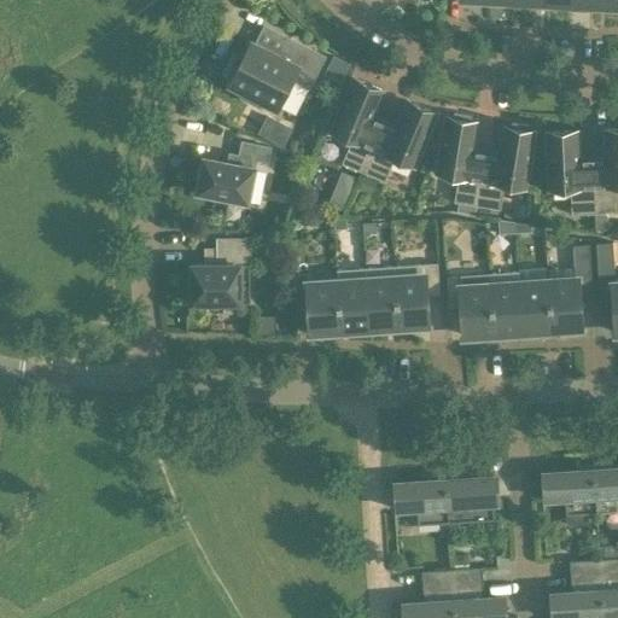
[(226,76),(231,79),(228,85),(243,92),(240,97),(258,106),(262,101),(277,109),(292,79),(308,87),(322,56),(286,38),(278,54),(250,41),(240,60),(235,57),(226,76)]
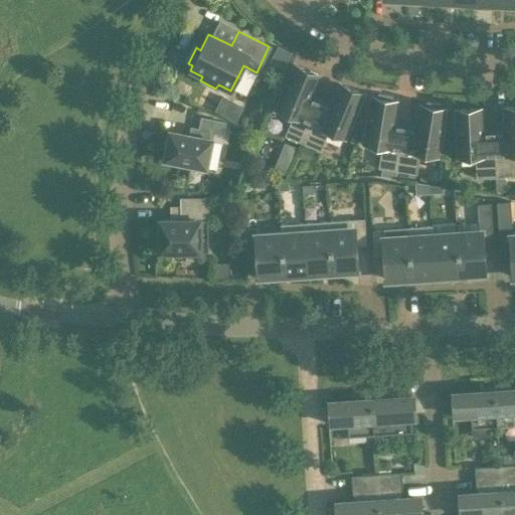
[(290,54),(279,49),(274,60),(285,66),(290,54)]
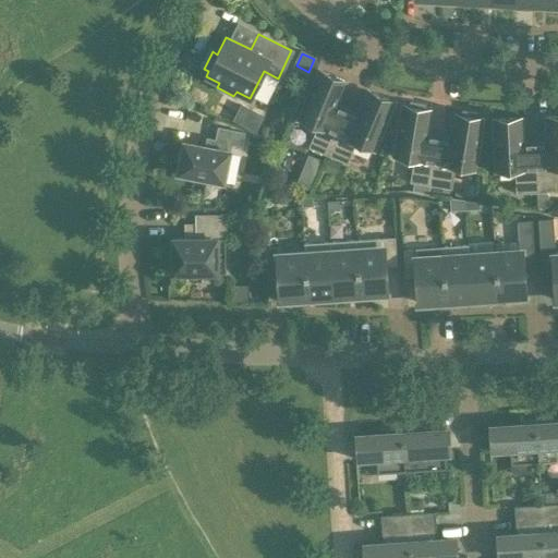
[(327,156),(347,110),(335,106),(344,82),(318,71),(299,119),(316,126),(307,147),(327,156)]
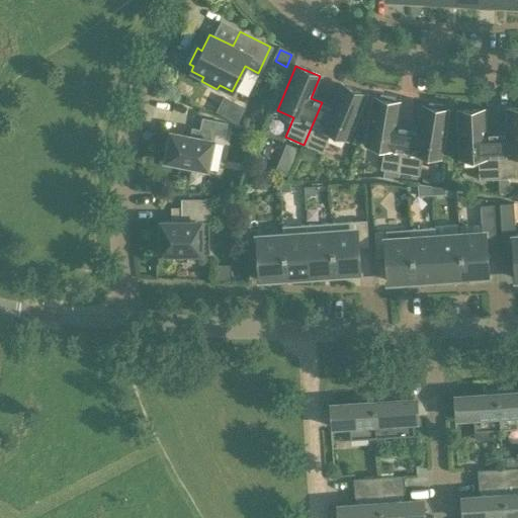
[(322,102),(304,145),(322,152),(330,133),(346,140),(365,94),(341,84),(332,106),(322,102)]
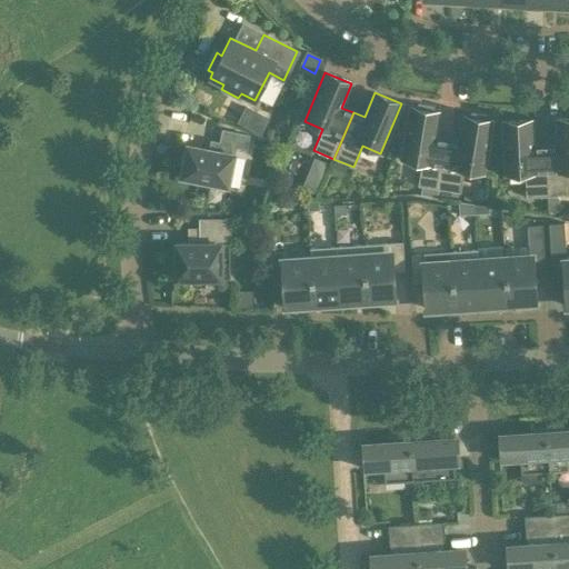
[(421,187),(420,195),(437,198),(438,189),(447,140),(435,138),(439,112),(432,111),(432,107),(418,103),(417,108),(410,107),(401,159),(421,162),(417,186),(421,187)]
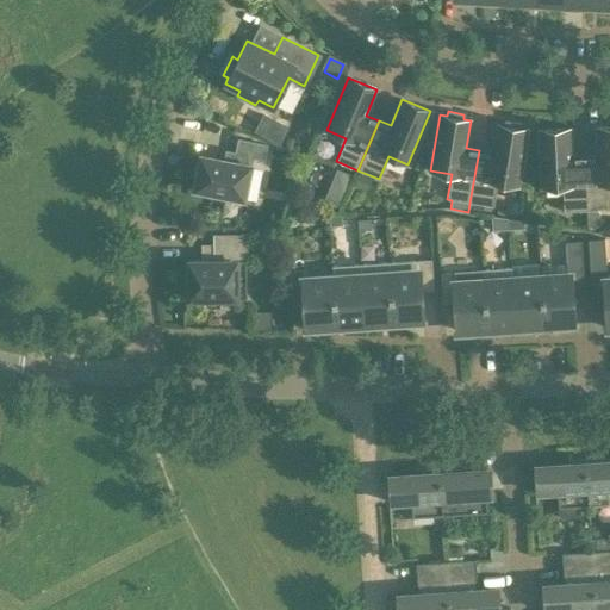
[(492,153),(479,150),(470,203),(492,206),(497,182),(517,186),(527,129),(521,129),(521,124),(504,120),(504,125),(497,124),(492,153)]
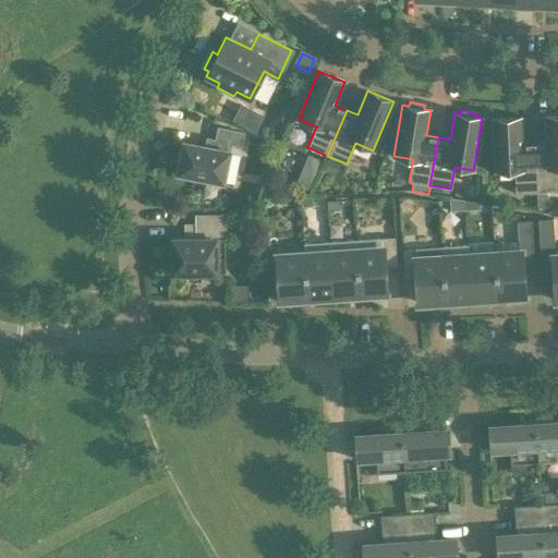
[(534,143),(536,192),(537,207),(548,207),(547,192),(557,191),(556,169),(557,168),(557,116),(545,117),(546,143),(534,143)]
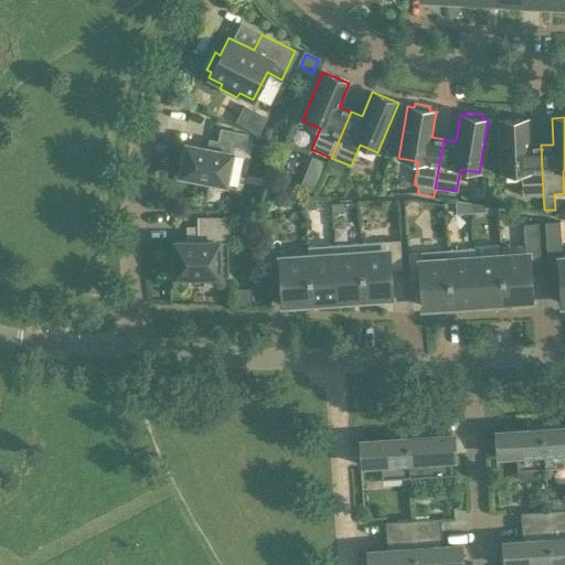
[(543,194),(541,145),(529,146),(528,119),(499,120),(501,173),(521,172),(522,195),(543,194)]
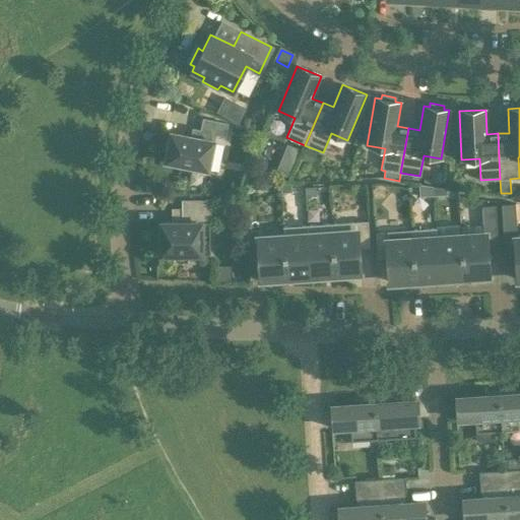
[(166,153),(167,153),(165,161),(192,167),(191,169),(203,172),(203,169),(207,170),(214,134),(224,136),(226,124),(203,119),(199,138),(171,133),(169,141),(169,140),(166,153)]
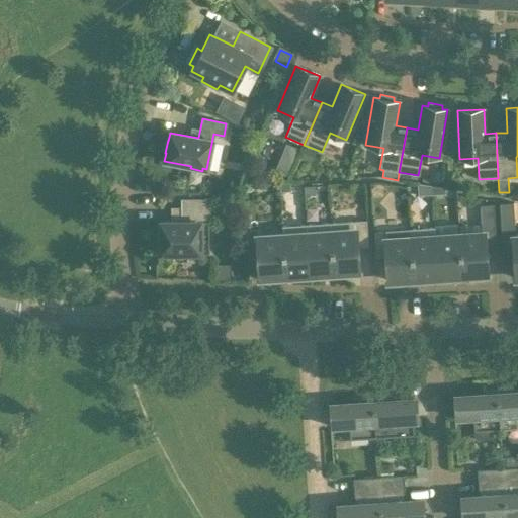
[(285,143),(281,153),(294,159),(298,149),(285,143)]
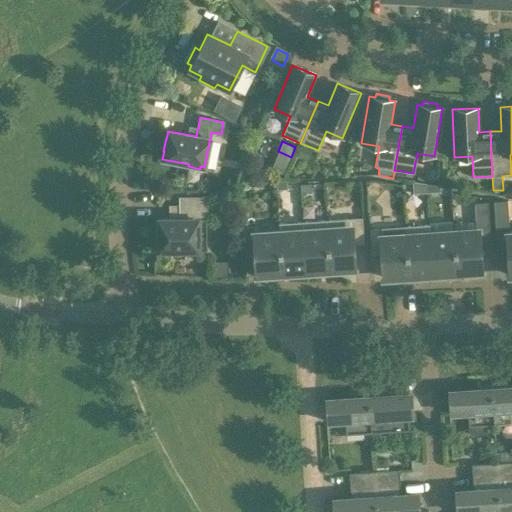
[(311,151),(302,147),(297,157),(307,161),(311,151)]
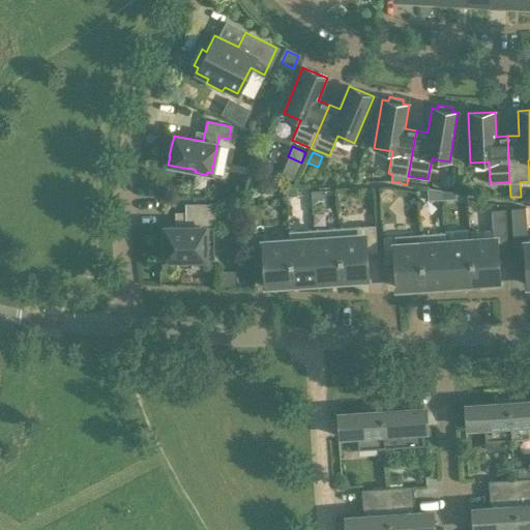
[(286,187),(286,197),(297,196),(297,186),(286,187)]
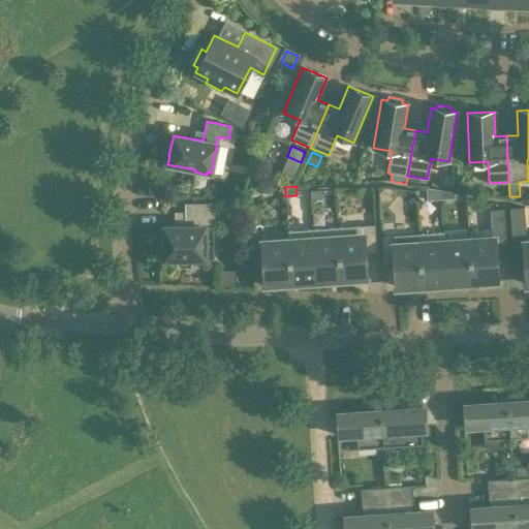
[(431,187),(432,199),(440,199),(440,189),(431,187)]
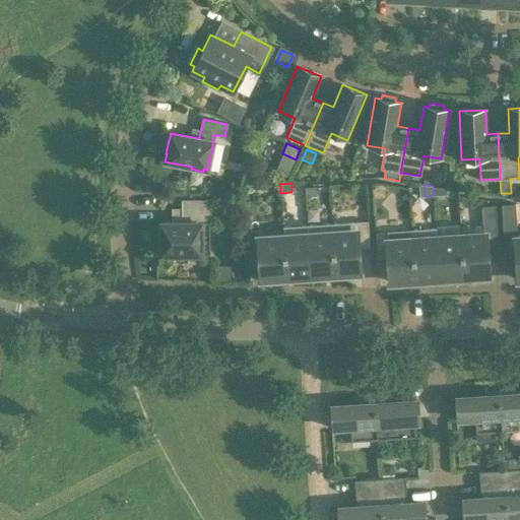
[(445,195),(444,188),(433,186),(433,196),(445,195)]
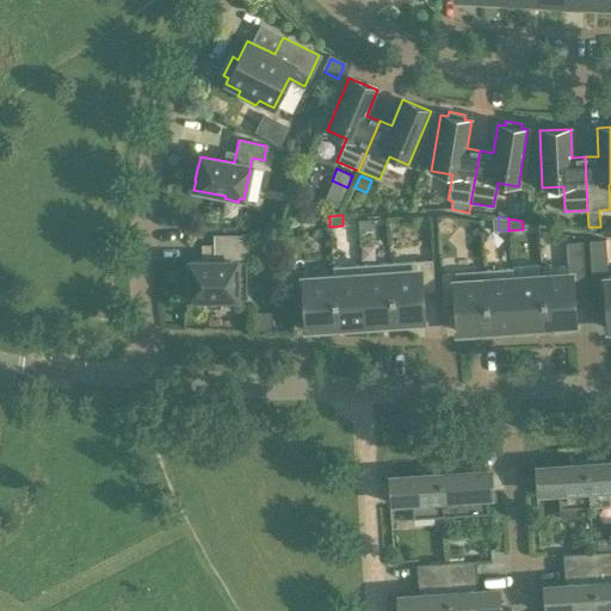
[(371,220),(358,220),(358,230),(371,229),(371,220)]
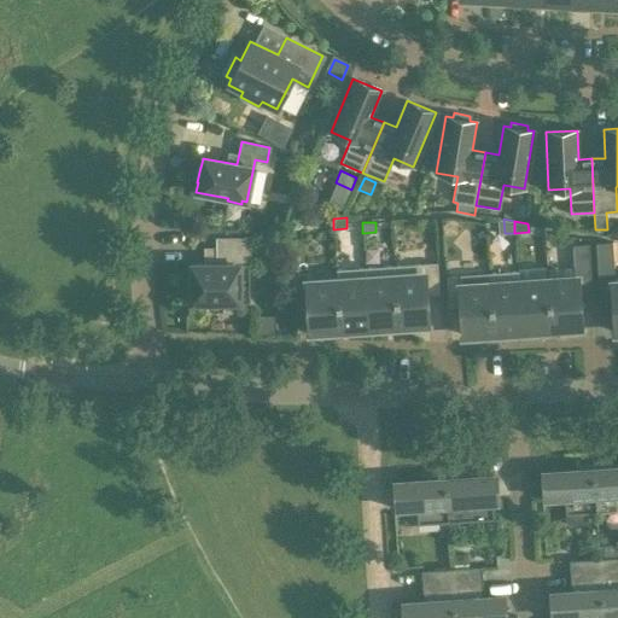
[(191,264),(191,303),(249,303),(249,238),(216,238),(216,249),(204,249),(204,264),(191,264)]
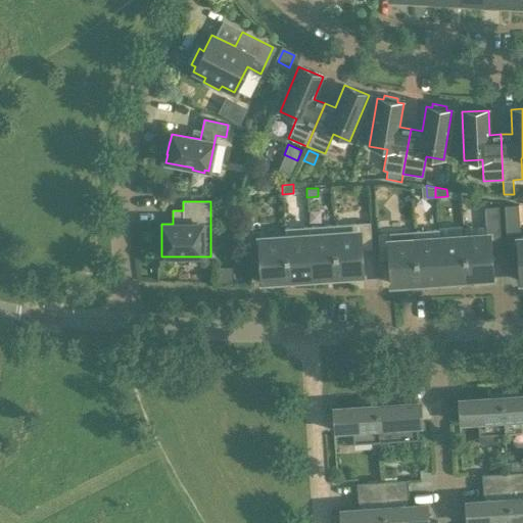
[(518,204),(512,205),(504,205),(506,236),(520,235),(518,204)]
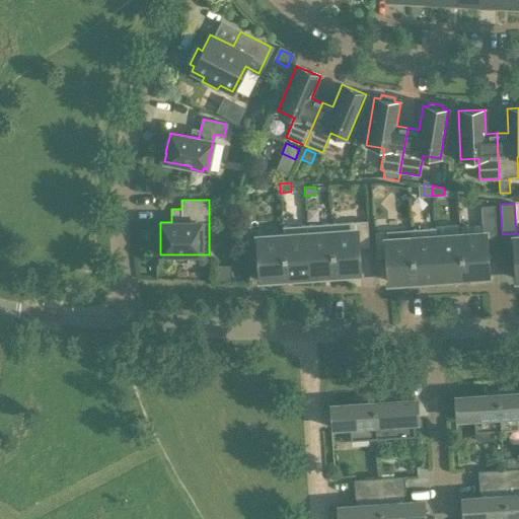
[(459,236),(462,273),(487,271),(486,253),(498,253),(495,205),(480,206),(483,234),(459,236)]
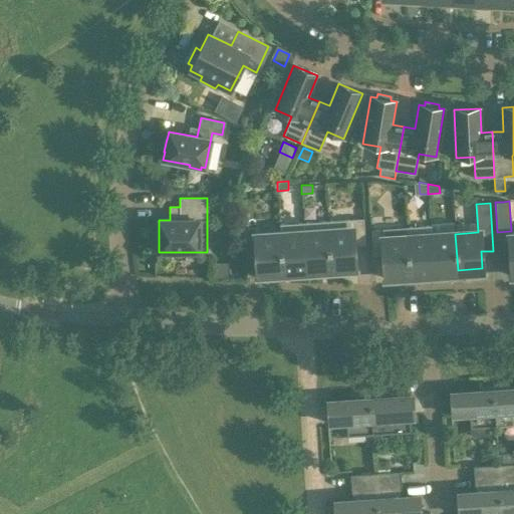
[(327,221),(330,271),(355,269),(353,245),(364,244),(363,218),(327,221)]
